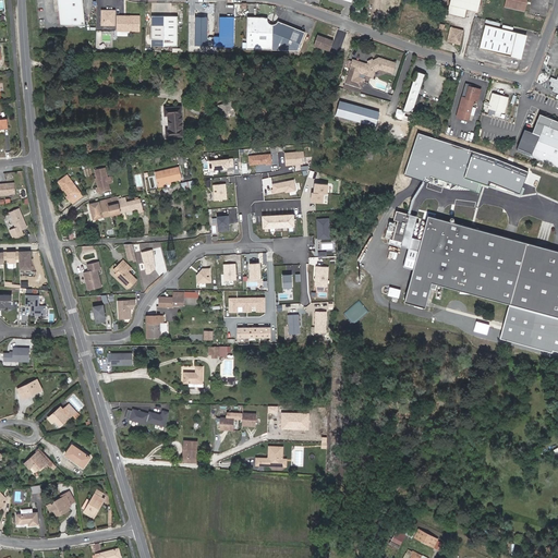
[(82,0),(57,0),(59,24),(84,25),(82,0)]
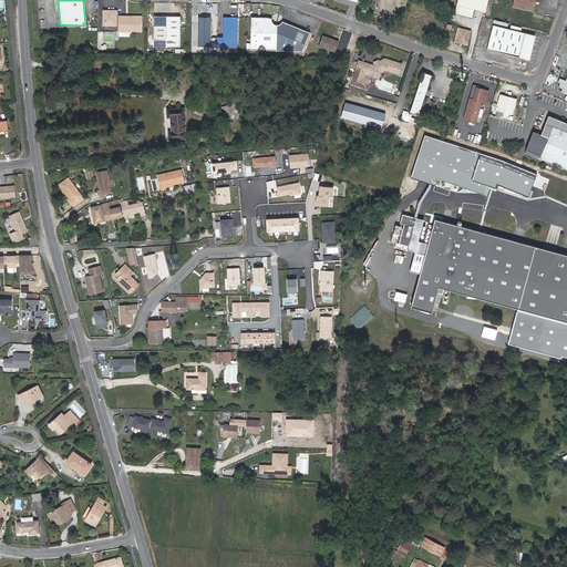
[(487,0),(457,0),(454,13),(472,18),(474,9),(485,12),(487,0)]
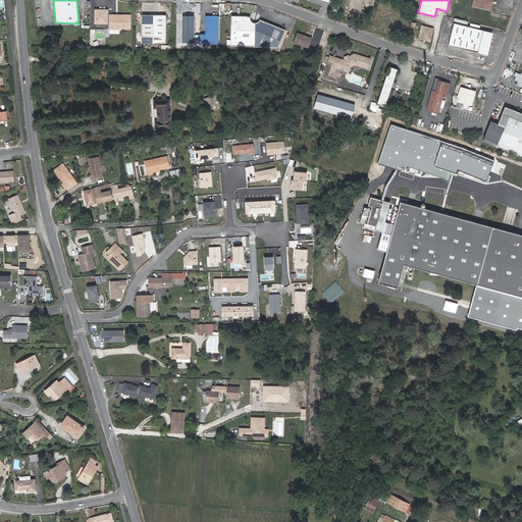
[(492,0),(473,0),(472,6),(490,10),(492,0)]
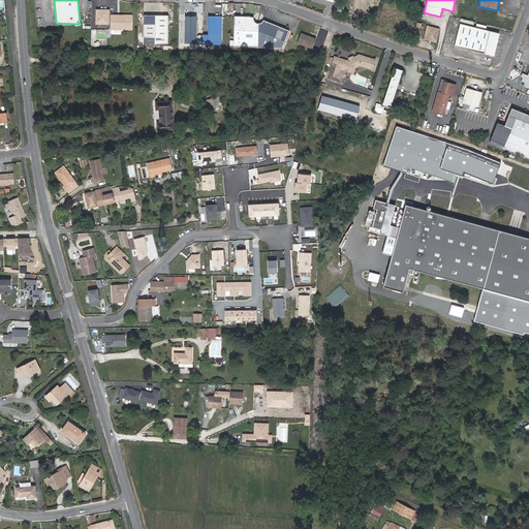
[(107,10),(95,9),(95,24),(107,24),(107,10)]
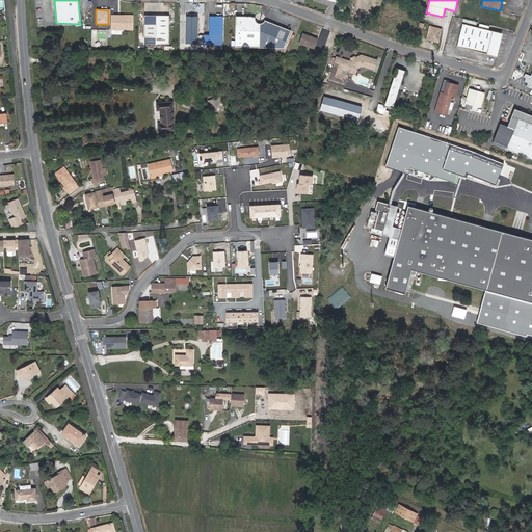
[(143,23),(156,23),(156,15),(143,15),(143,23)]
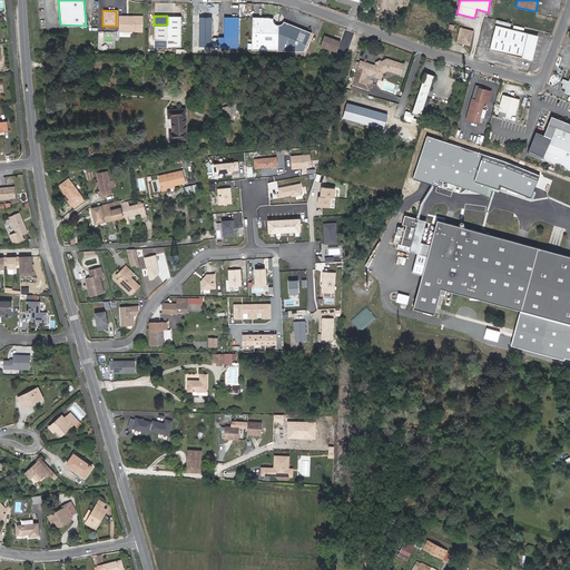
[(180,46),(180,16),(167,16),(167,25),(154,25),(154,39),(166,39),(166,46),(180,46)]
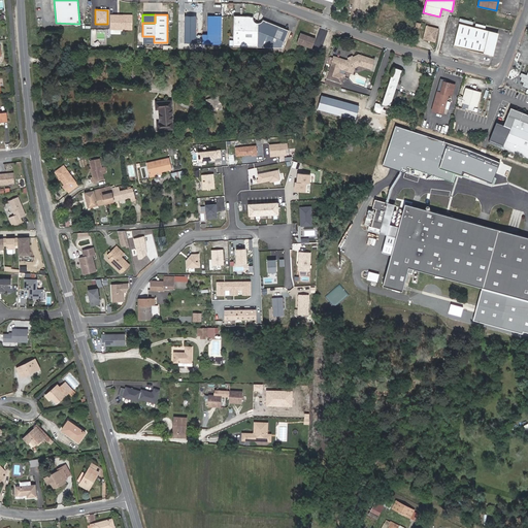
[(234,44),(257,45),(257,22),(256,21),(255,21),(254,20),(253,19),(253,18),(253,17),(250,19),(234,14),(234,44)]
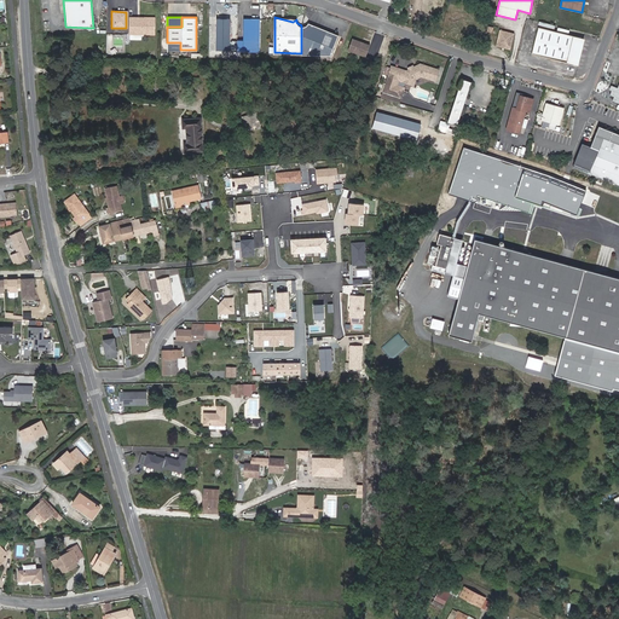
[(154,18),(128,18),(129,34),(154,34),(154,18)]
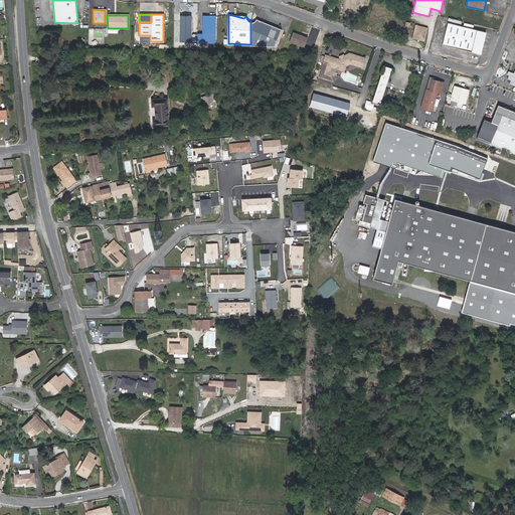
[(191,41),(191,15),(181,15),(180,41),(191,41)]
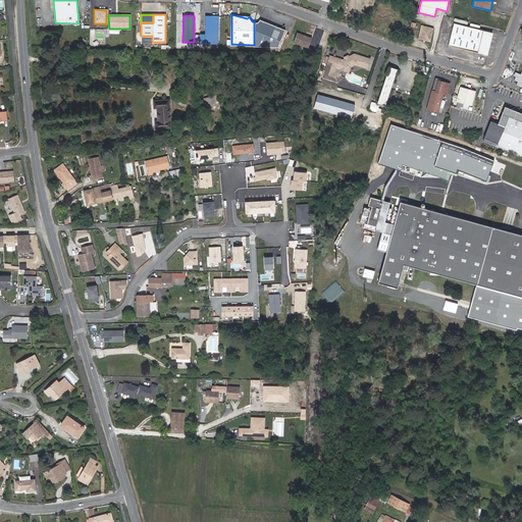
[(218,46),(219,16),(205,16),(205,34),(200,34),(200,46),(218,46)]
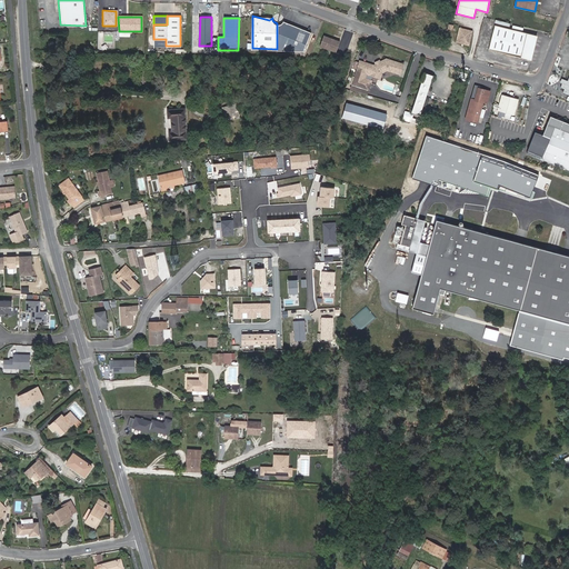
[(277,23),(277,49),(303,49),(310,31),(283,20),(282,21),(281,22),(279,22),(277,23)]
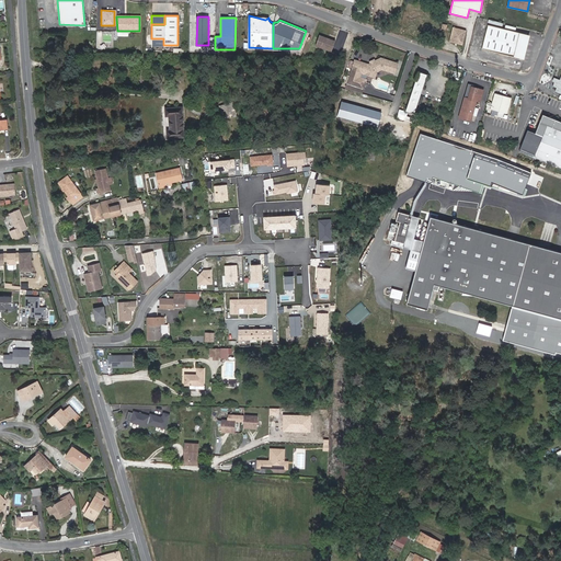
[(528,35),(488,25),(482,49),(523,59),(528,35)]
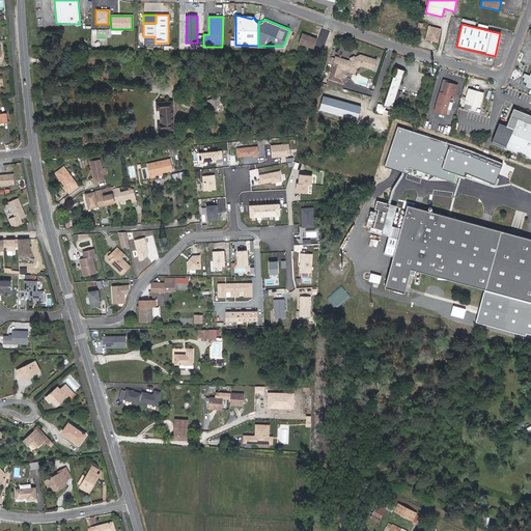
[(429,27),(426,39),(438,43),(441,29),(429,27)]
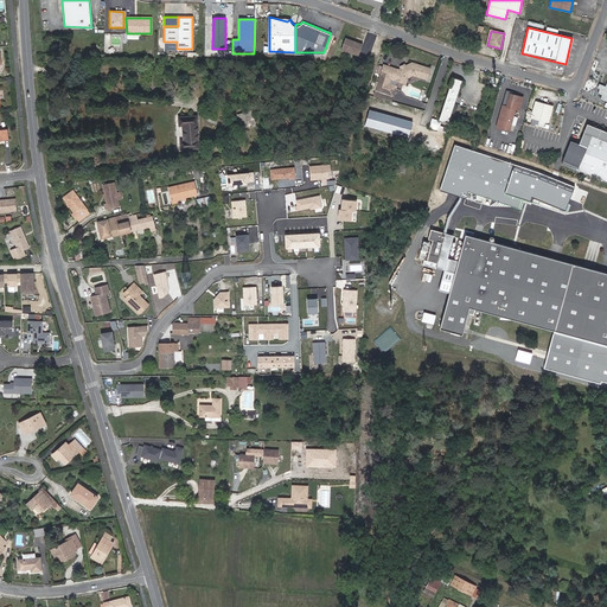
[(363,44),(345,38),(342,49),(358,55),(363,44)]
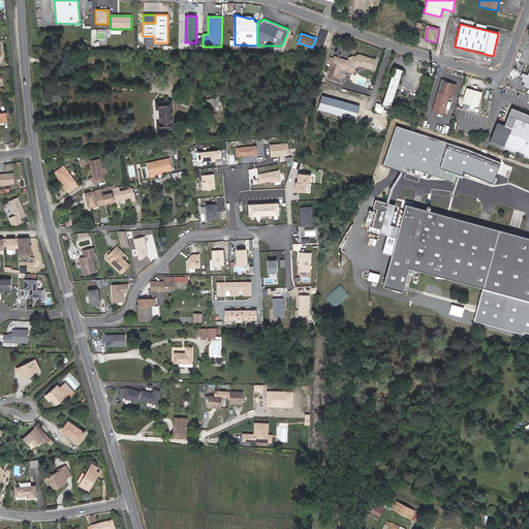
[(352,66),(355,67),(361,65),(372,69),(375,60),(360,55),(353,57),(350,59),(347,60),(347,61),(345,61),(344,59),(335,56),(332,64),(351,70),(352,66)]
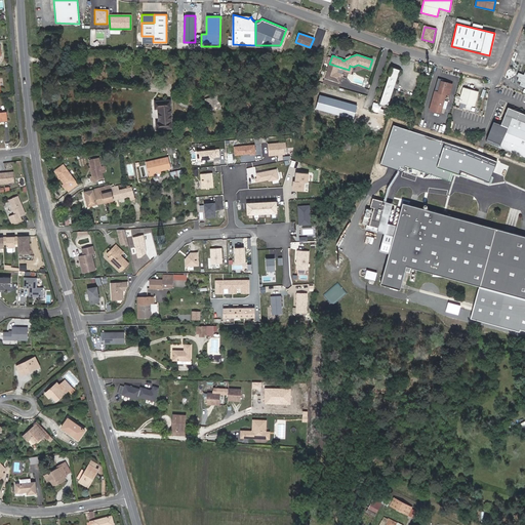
[(349,70),(329,64),(328,70),(342,75),(342,74),(336,72),(338,68),(348,71),(349,70)]
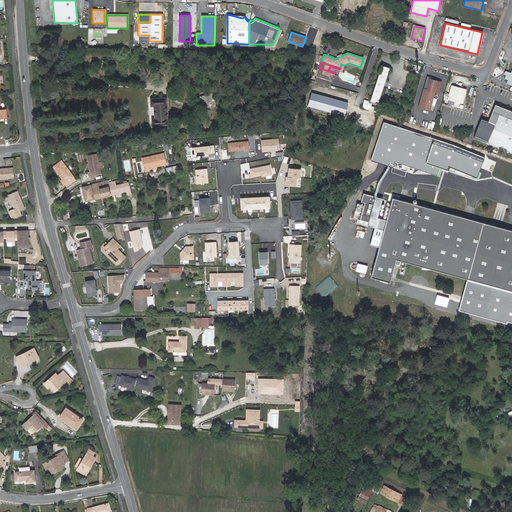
[(135,64),(128,64),(127,80),(134,80),(134,75),(138,75),(138,72),(134,72),(135,64)]
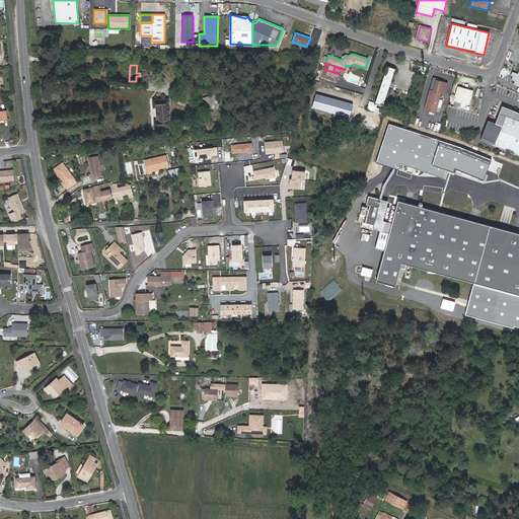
[(383,80),(391,82),(395,69),(387,66),(383,80)]
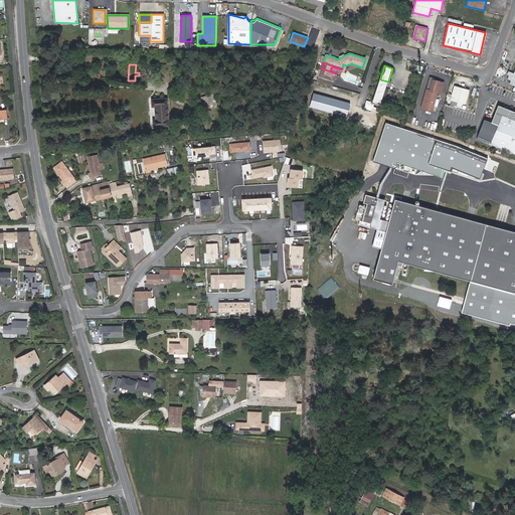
[(336,73),(322,68),(318,80),(332,86),(336,73)]
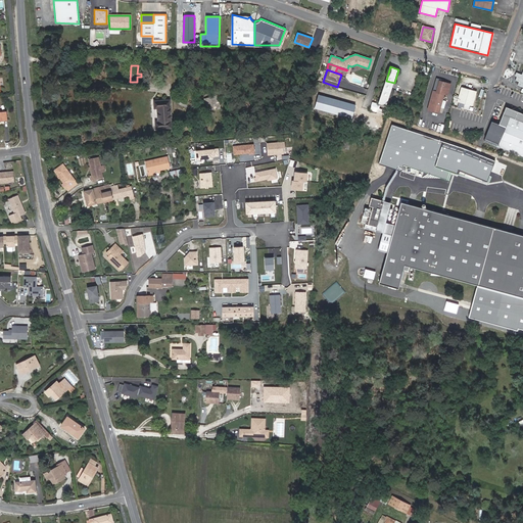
[(394,83),(386,81),(383,90),(390,93),(394,83)]
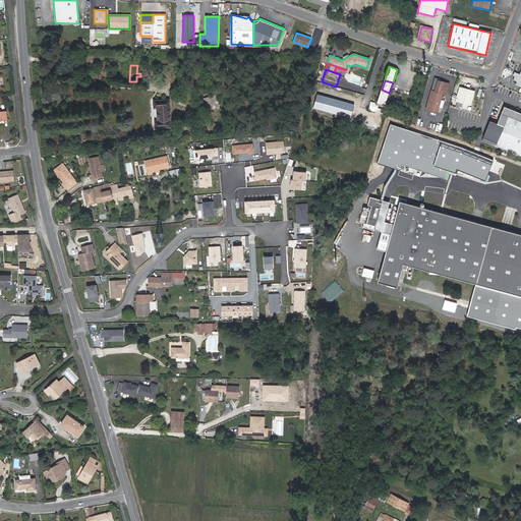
[(448,83),(437,80),(433,91),(430,90),(425,109),(437,112),(442,94),(445,94),(448,83)]
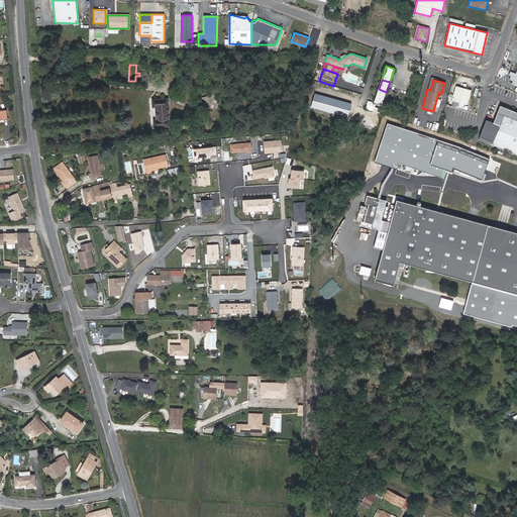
[(451,100),(466,104),(470,90),(455,86),(451,100)]
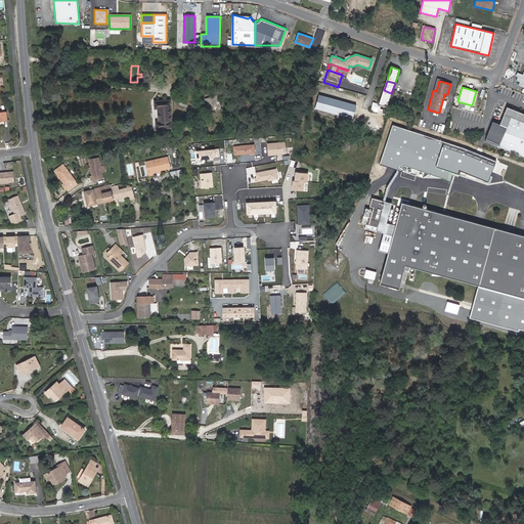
[(391,93),(384,90),(384,91),(380,102),(387,105),(391,93)]
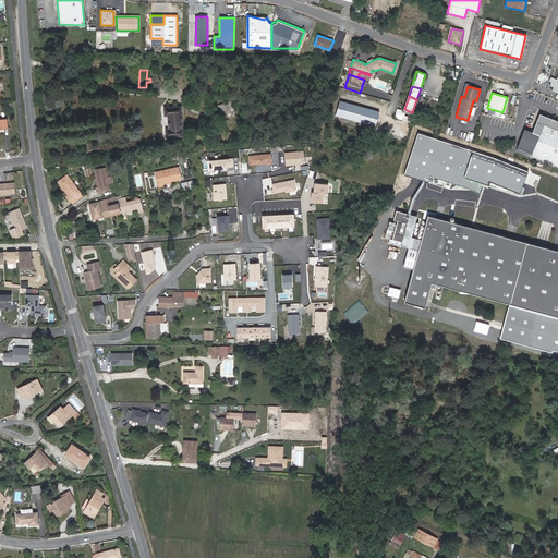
[(361,122),(365,108),(341,101),(337,116),(361,122)]
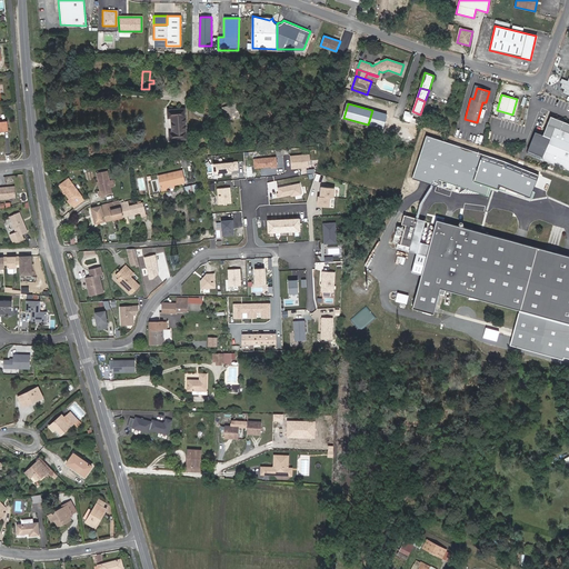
[(235,105),(223,108),(227,120),(238,117),(235,105)]
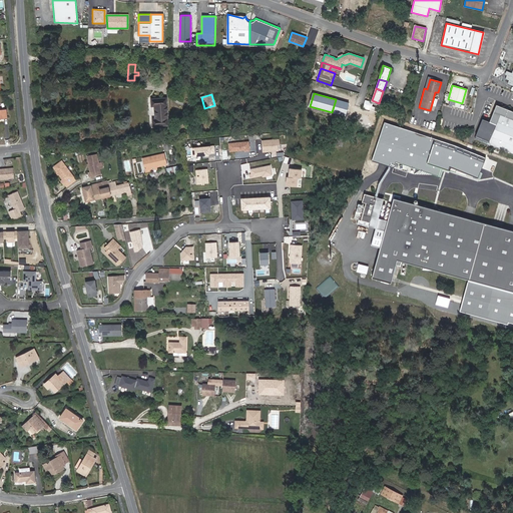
[(153,126),(168,125),(166,98),(151,99),(152,106),(154,106),(155,119),(152,119),(153,126)]
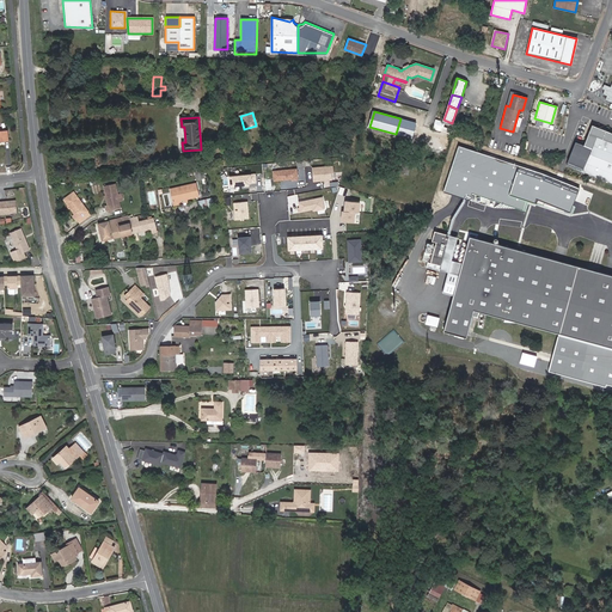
[(401,118),(396,134),(405,138),(409,121),(401,118)]
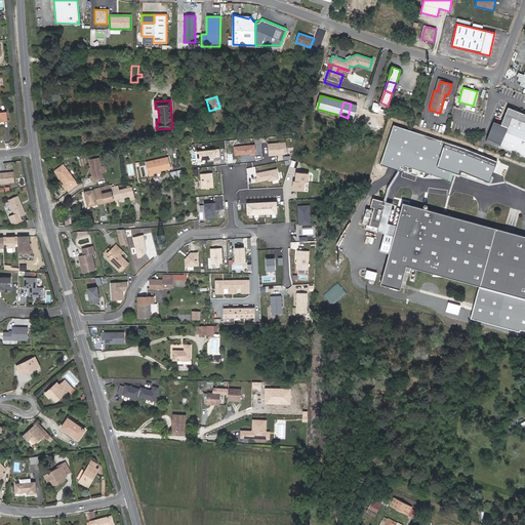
[(524,113),(508,107),(500,124),(506,126),(498,146),(524,156),(524,113)]
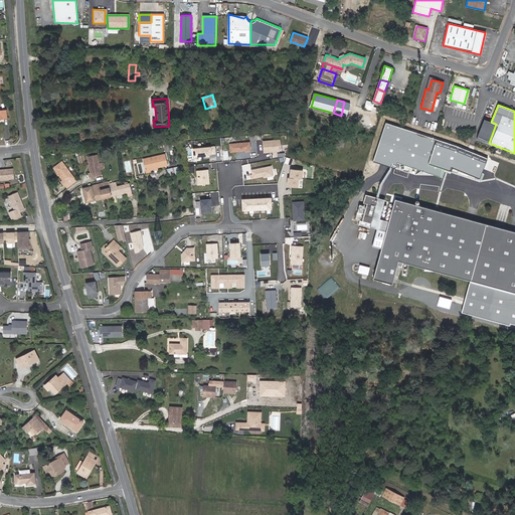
[(280,140),(263,142),(265,153),(281,151),(280,140)]
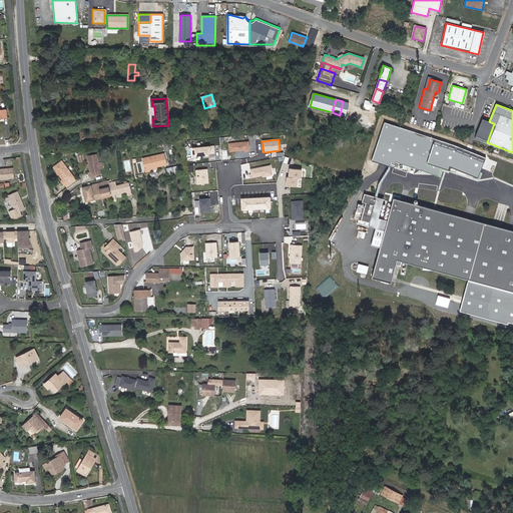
[(248,141),(228,143),(228,151),(249,150),(248,141)]
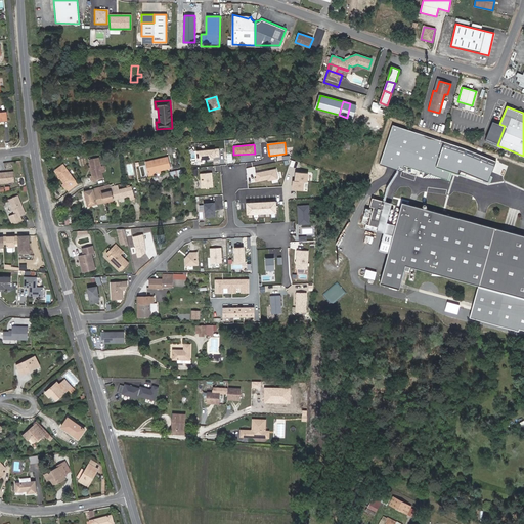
[(218,148),(197,150),(198,160),(219,157),(218,148)]
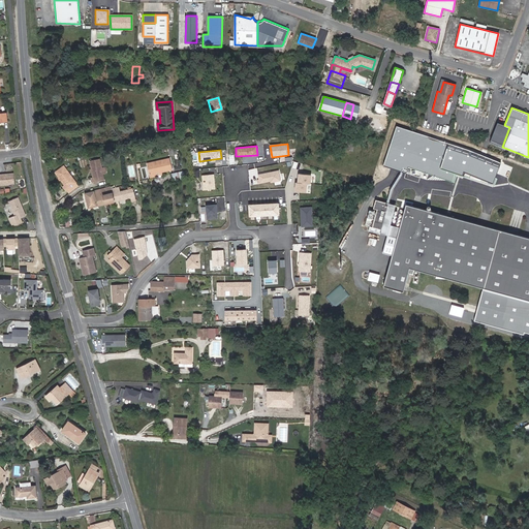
[(100,159),(92,161),(95,178),(92,178),(93,183),(104,181),(103,175),(106,174),(105,168),(102,168),(100,159)]
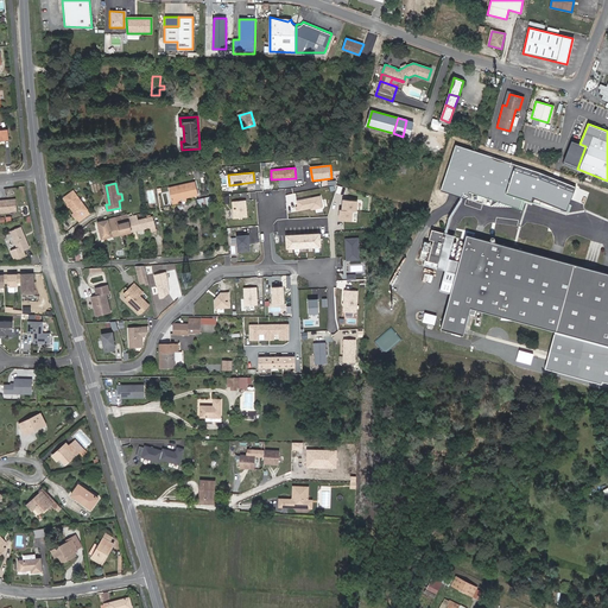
[(194,183),(170,189),(173,203),(185,201),(184,198),(196,195),(194,183)]
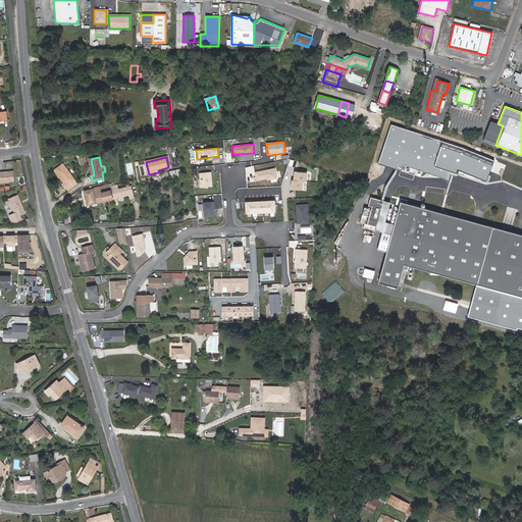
[(63,164),(55,170),(64,183),(63,184),(66,188),(68,191),(75,185),(73,181),(74,180),(63,164)]
